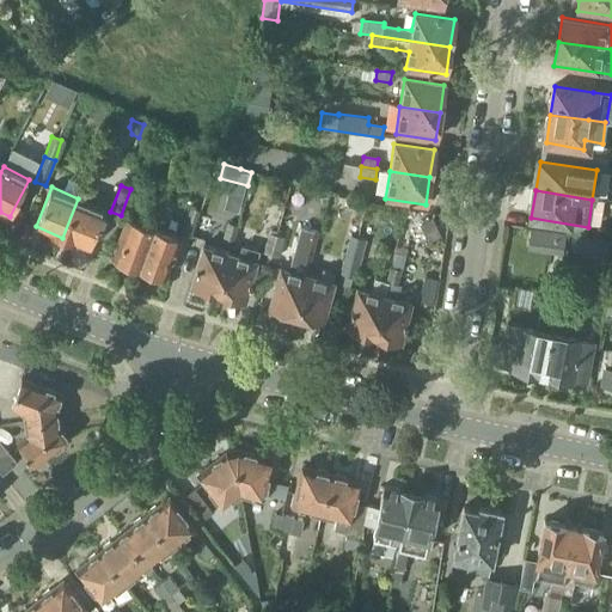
[(89,249),(109,196),(98,191),(92,204),(78,199),(62,238),(89,249)]
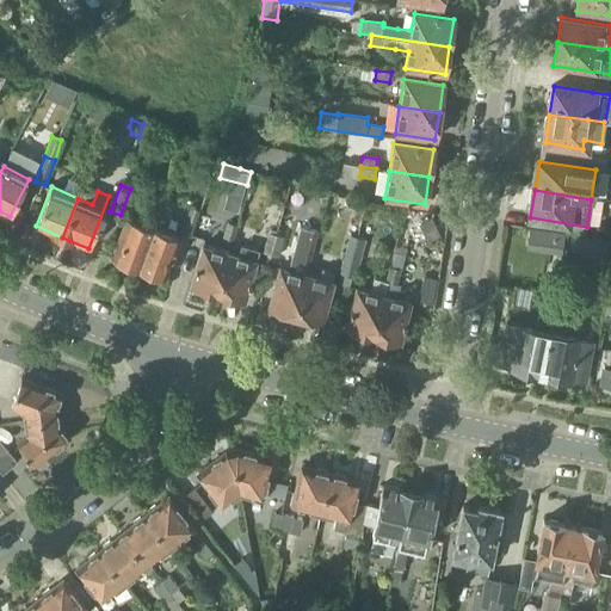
[(199,211),(190,208),(181,233),(191,236),(199,211)]
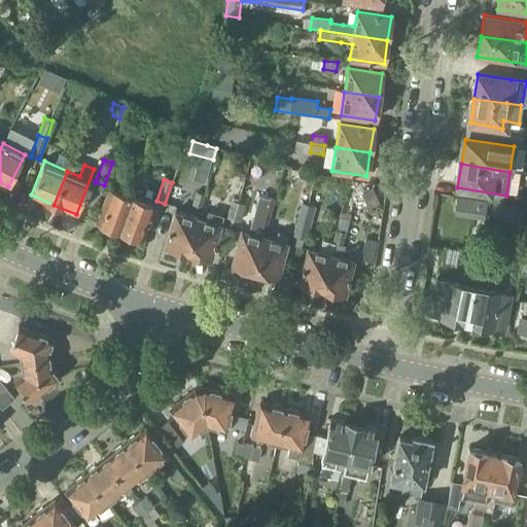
[(142,239),(155,205),(143,200),(147,187),(137,183),(132,196),(119,231),(142,239)]
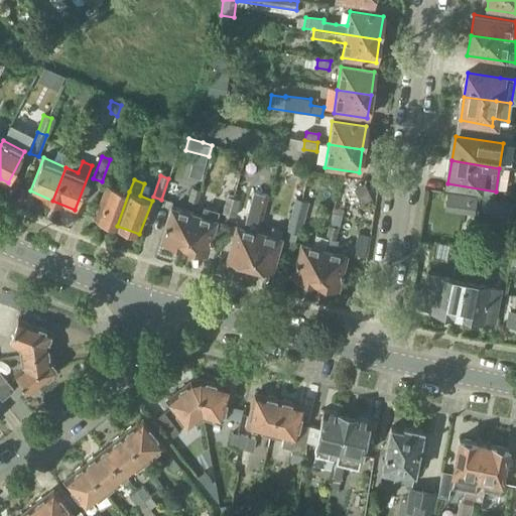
[(129,191),(115,186),(106,183),(94,217),(117,226),(129,191)]
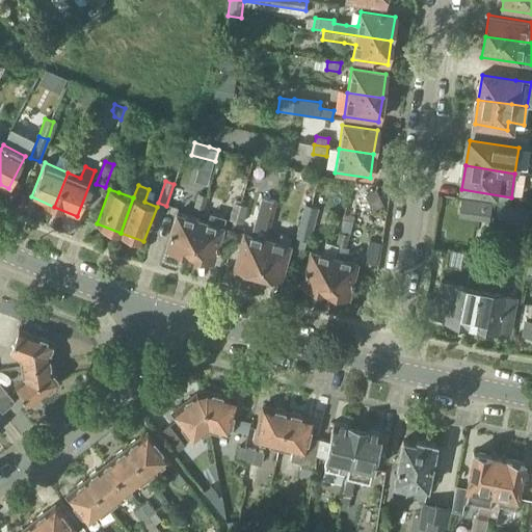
[(364,195),(372,212),(383,206),(375,190),(364,195)]
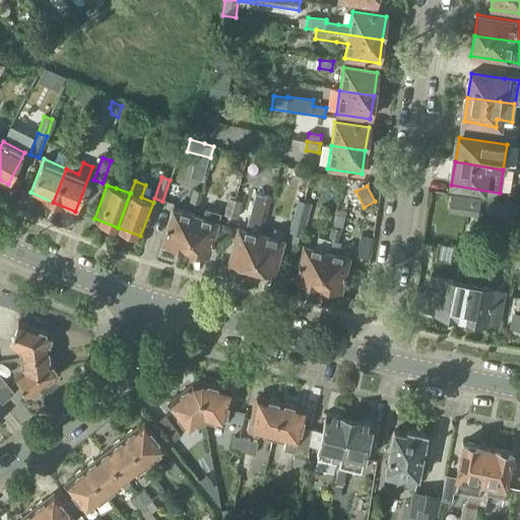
[(201,193),(193,190),(190,201),(198,204),(201,193)]
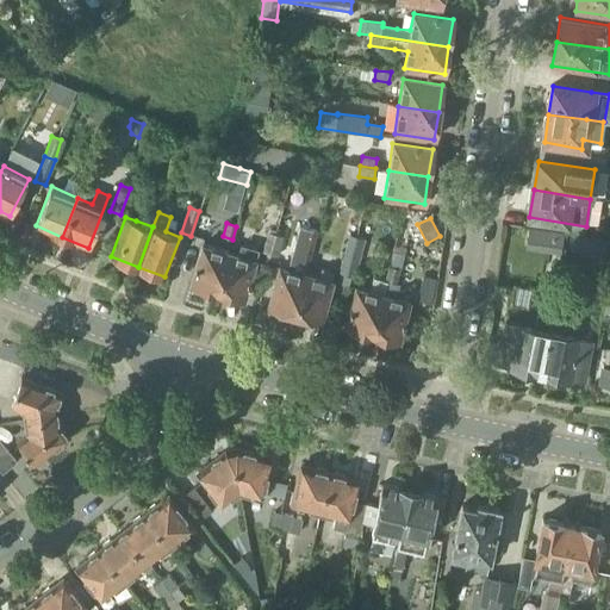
[(305,274),(317,231),(299,226),(287,269),(279,267),(268,305),(294,312),(306,274),(305,274)]
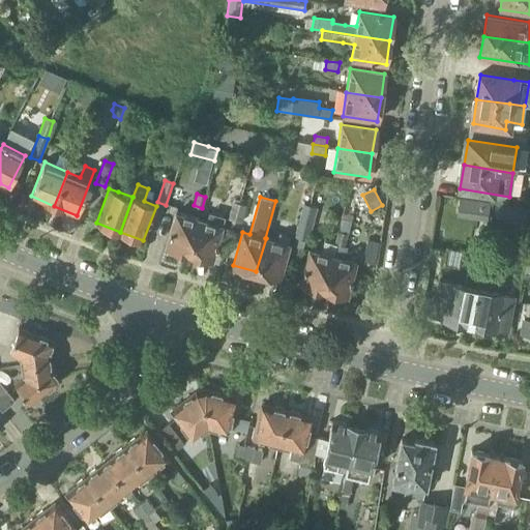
[(490,203),(459,198),(457,216),(488,221),(490,203)]
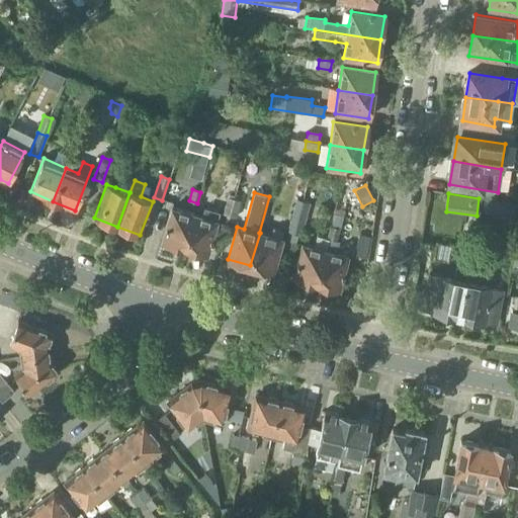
[(229,216),(234,199),(228,198),(223,213),(229,216)]
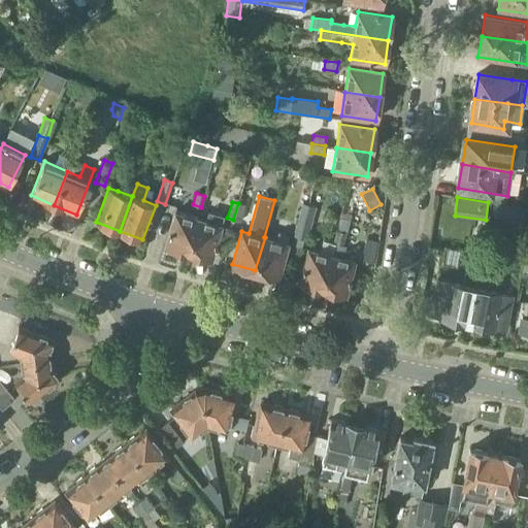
[(238,203),(233,220),(240,222),(244,205),(238,203)]
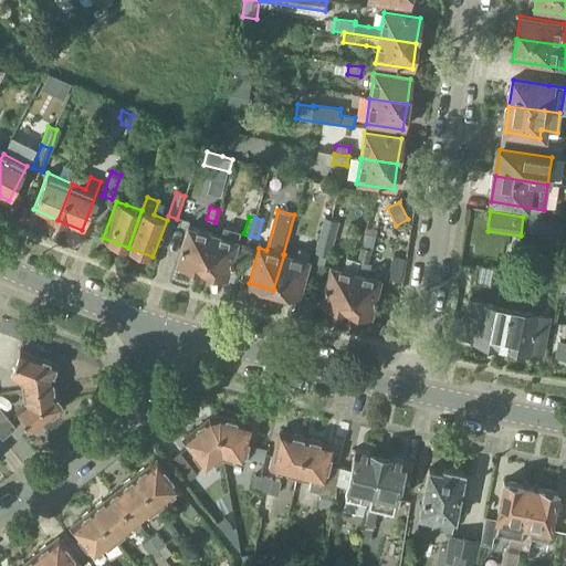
[(339,222),(323,218),(314,254),(329,259),(339,222)]
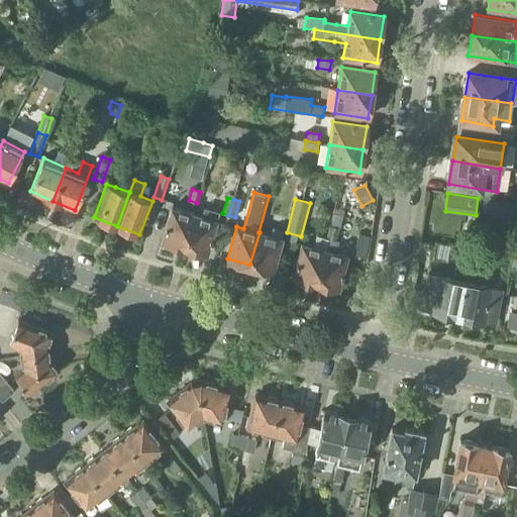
[(512,202),(483,199),(481,216),(512,219),(514,203),(512,202)]
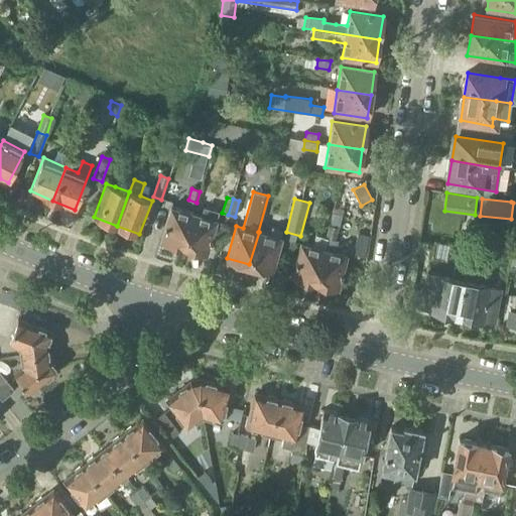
[(335,207),(330,227),(338,229),(339,229),(344,210),(335,207)]
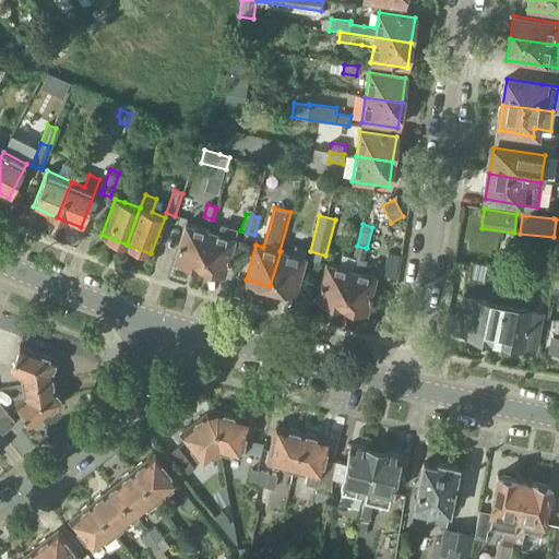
[(199,266),(210,232),(185,225),(175,260),(199,266)]
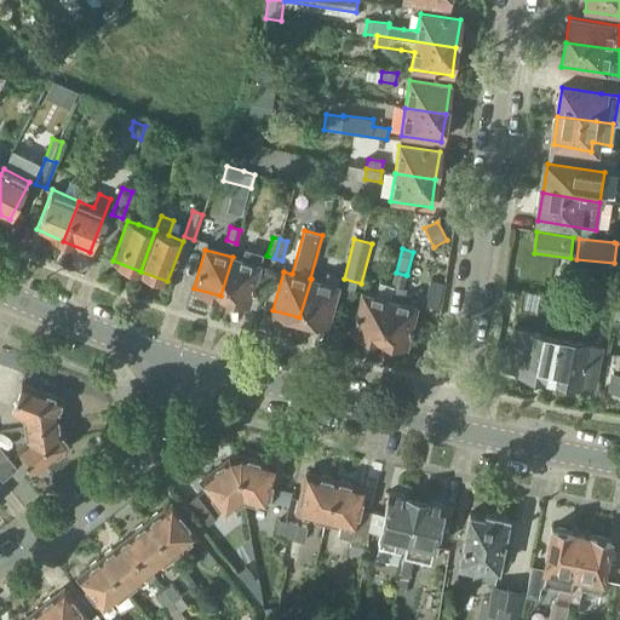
[(242,260),(233,257),(220,296),(248,304),(263,254),(246,250),(242,260)]
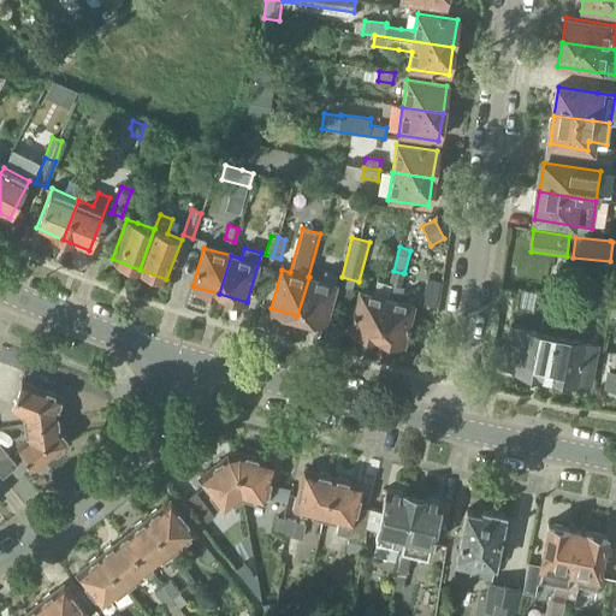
[(400,288),(403,273),(394,271),(390,284),(377,337),(404,344),(414,304),(396,301),(400,288)]
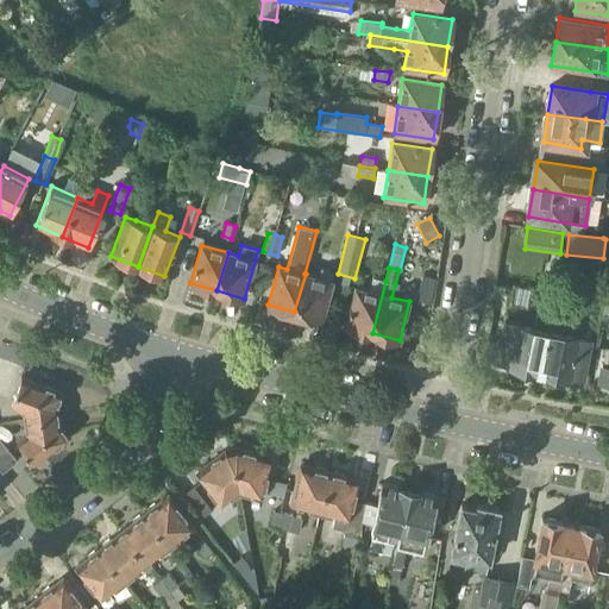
[(306,274),(294,312),(321,320),(332,282),(306,274)]
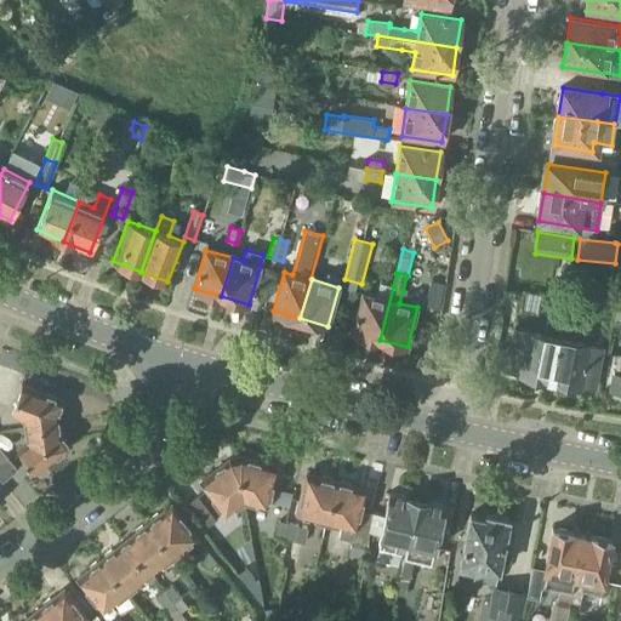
[(429,279),(426,305),(439,308),(444,281),(429,279)]
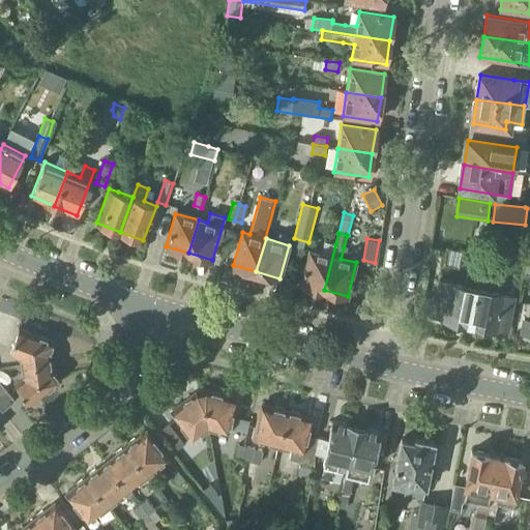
[(324,290),(335,244),(324,241),(321,254),(308,251),(300,284),(324,290)]
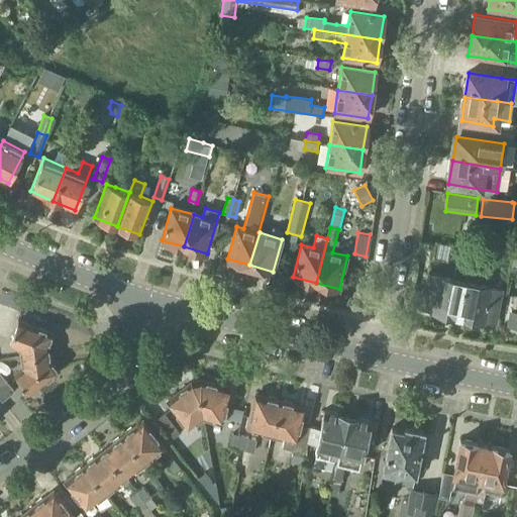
[(463,251),(477,253),(481,237),(468,235),(463,251)]
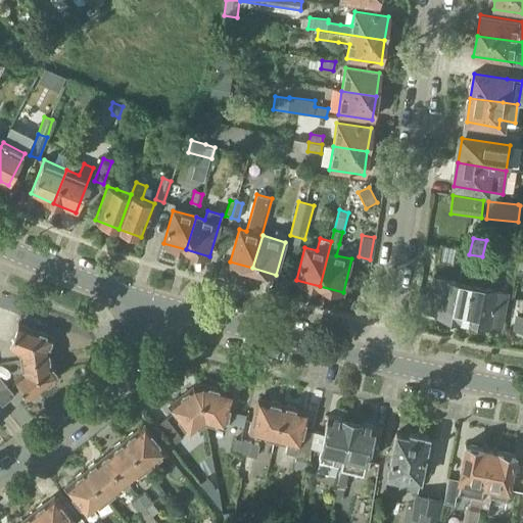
[(479,274),(482,256),(469,254),(466,272),(472,273),(479,274)]
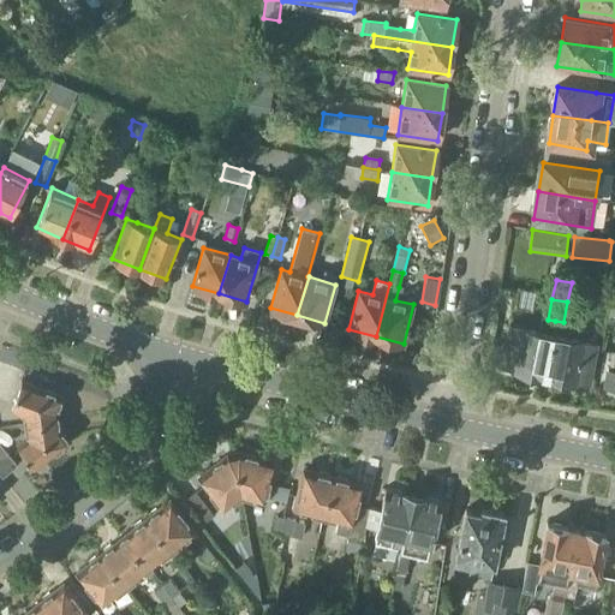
[(555,321),(548,320),(541,318),(538,330),(521,327),(521,328),(508,326),(500,365),(512,369),(512,370),(544,376),(553,334),(555,321)]
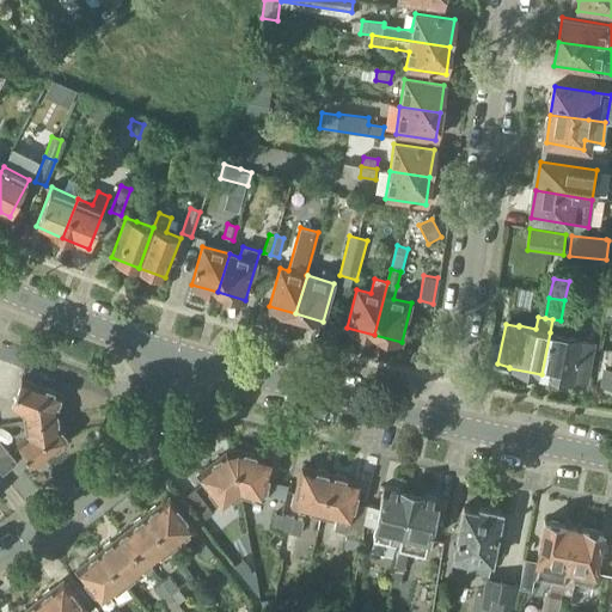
[(561,320),(552,319),(550,332),(542,374),(573,380),(573,379),(575,380),(585,381),(593,342),(581,340),(581,338),(563,335),(567,322),(561,320)]
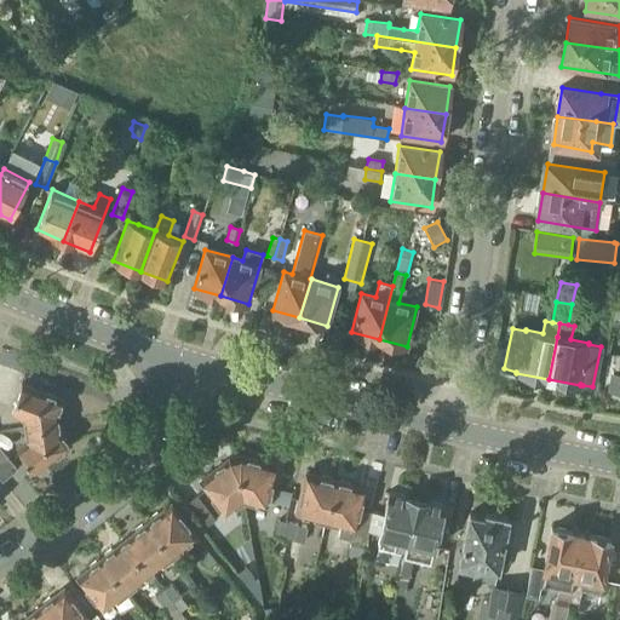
[(27,429),(58,424),(56,412),(57,411),(62,400),(22,384),(11,411),(24,414),(27,429)]
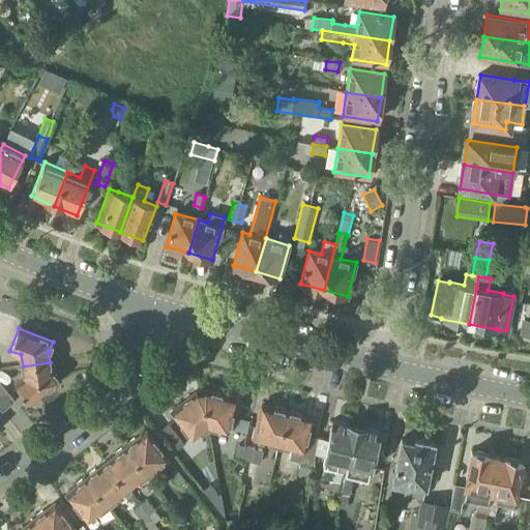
[(50,362),(23,366),(24,378),(17,384),(30,403),(58,379),(53,372),(51,372),(50,362)]
